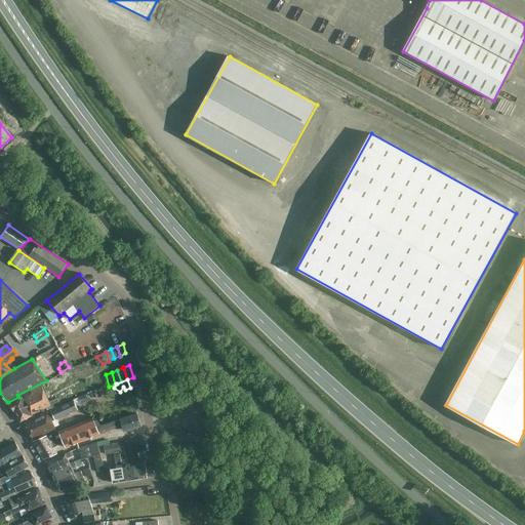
[(22,422),(33,416),(32,415),(46,408),(47,411),(51,409),(52,409),(61,405),(57,398),(48,402),(41,387),(31,392),(32,395),(24,400),(22,397),(9,404),(11,407),(11,408),(13,410),(14,412),(15,412),(22,422)]
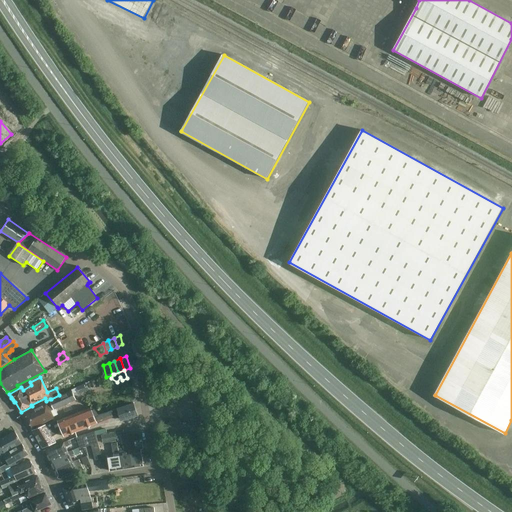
[(76,387),(79,394),(88,390),(86,383),(76,387)]
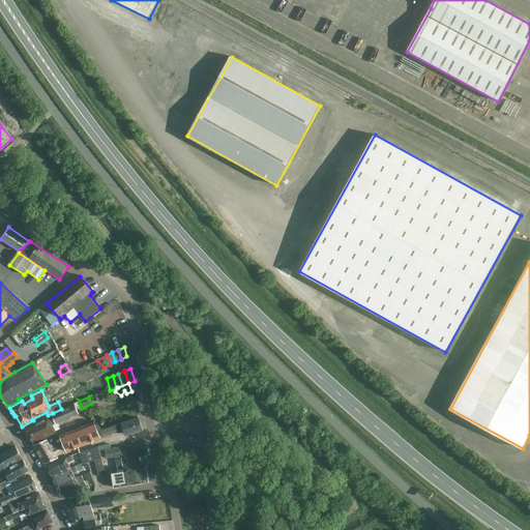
[(201,399),(202,408),(210,407),(209,396),(201,399)]
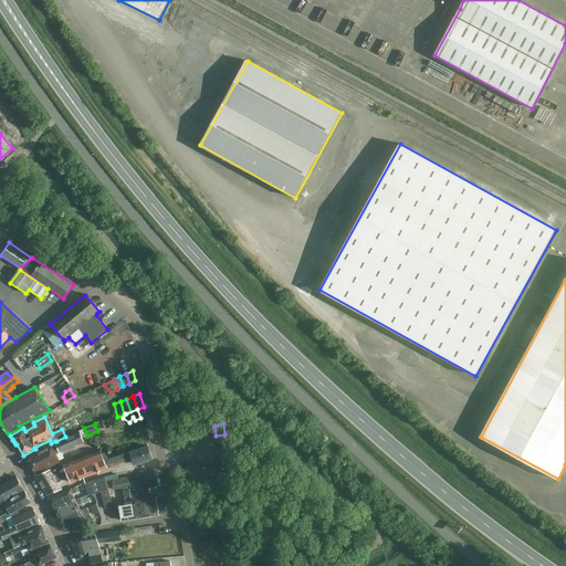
[(180,430),(184,449),(197,447),(194,428),(180,430)]
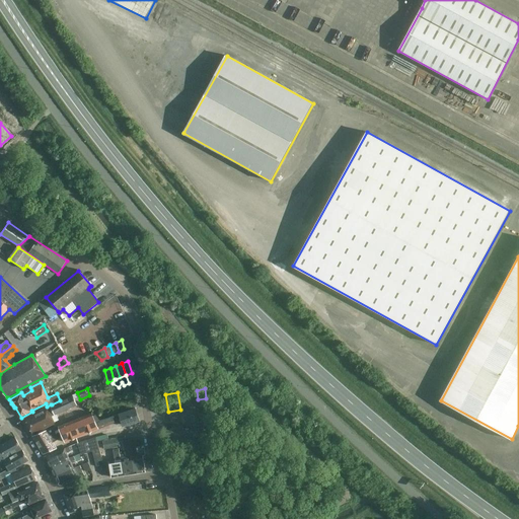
[(52,418),(77,405),(73,396),(51,406),(25,419),(32,435),(55,424),(52,418)]
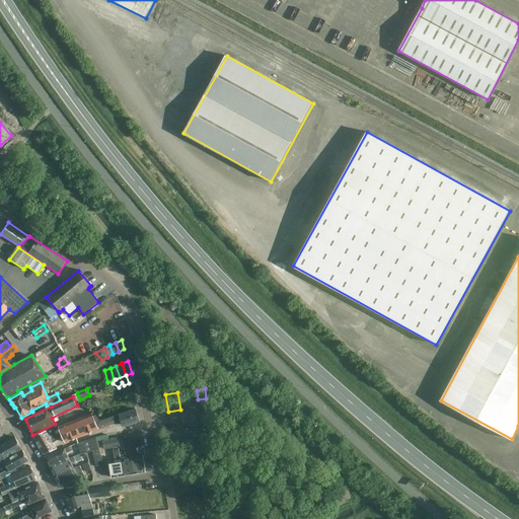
[(65,443),(115,423),(117,422),(121,423),(122,423),(123,425),(128,424),(128,425),(139,421),(136,409),(99,420),(93,413),(59,427),(63,437),(65,443)]
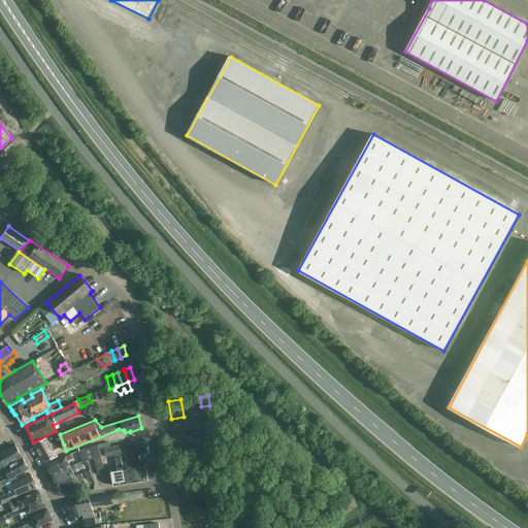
[(173,436),(177,456),(221,448),(218,432),(187,438),(186,433),(173,436)]
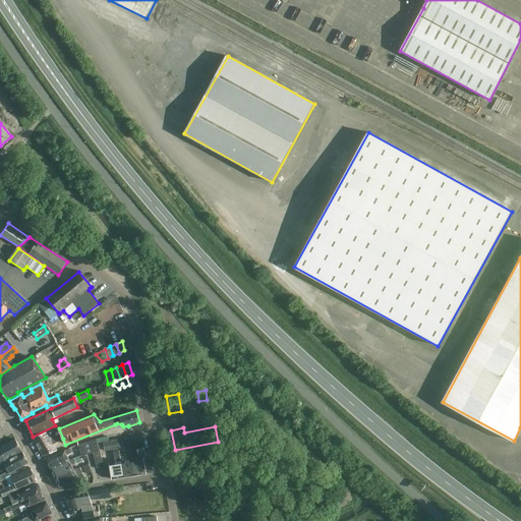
[(54,445),(63,439),(59,428),(53,431),(53,430),(34,439),(44,456),(45,456),(57,451),(54,445)]
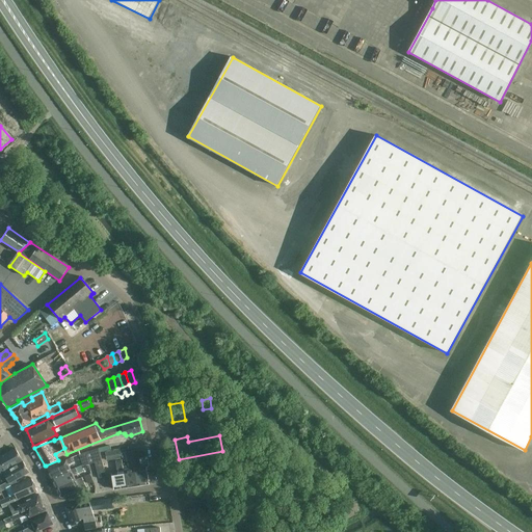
[(138,486),(133,451),(132,448),(125,449),(128,462),(129,462),(130,469),(129,469),(129,471),(124,471),(127,487),(138,486)]
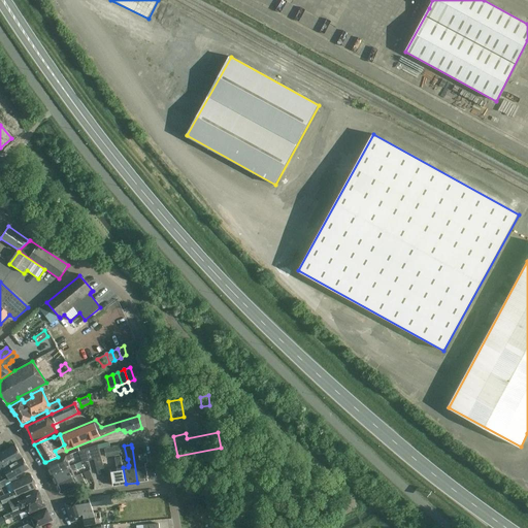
[(0,469),(2,469),(23,457),(15,446),(0,454),(0,469)]
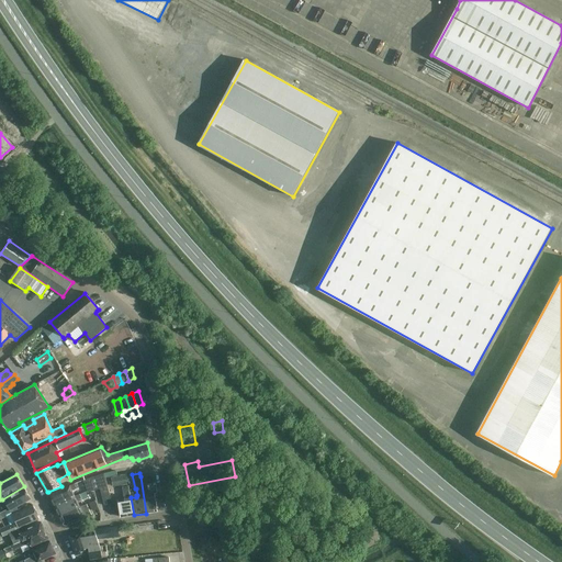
[(101,491),(109,490),(104,474),(85,481),(88,493),(101,489),(101,491)]
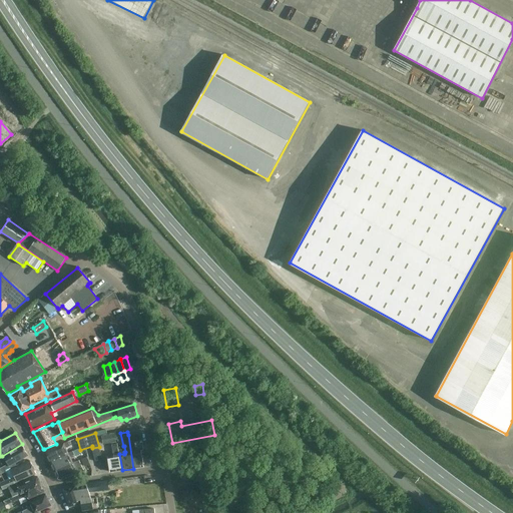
[(102,444),(116,442),(114,433),(101,435),(102,444)]
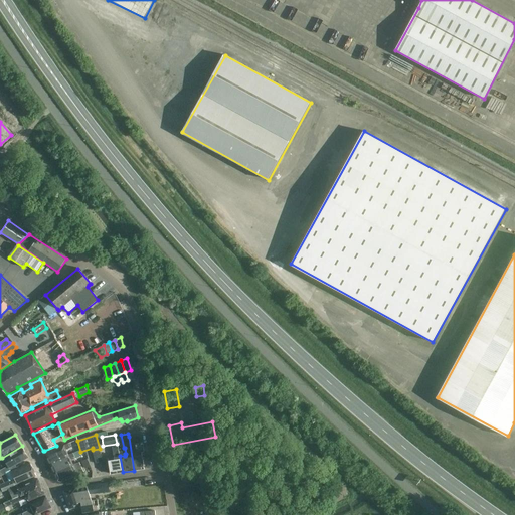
[(136,454),(136,452),(135,444),(141,443),(140,435),(129,437),(134,471),(145,469),(142,453),(136,454)]
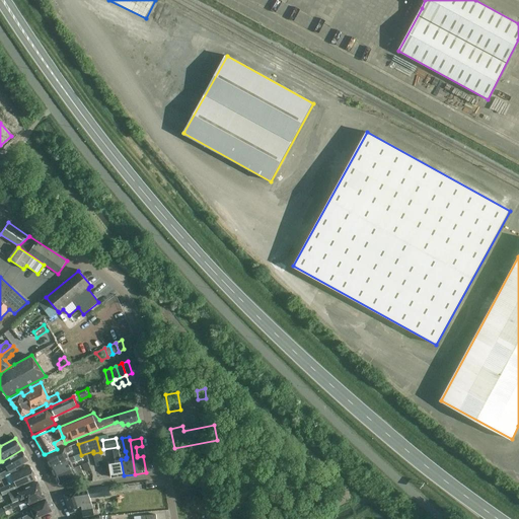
[(70,458),(69,458),(67,453),(71,451),(69,447),(46,457),(51,467),(70,458)]
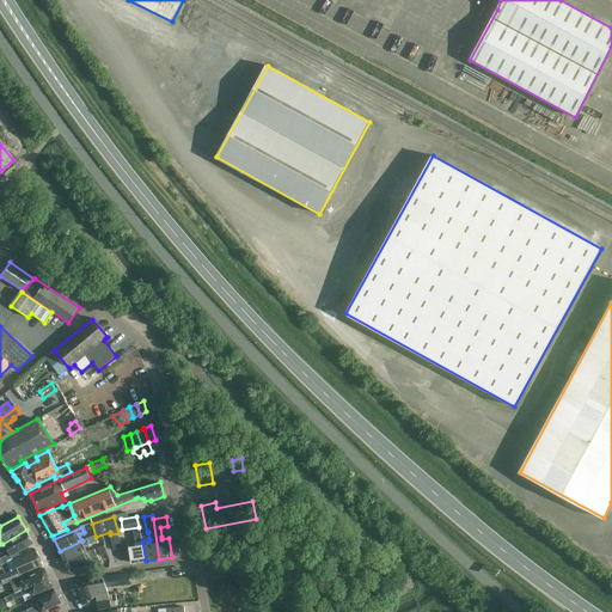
[(142,542),(141,533),(140,528),(134,530),(136,540),(139,540),(140,543),(129,544),(133,563),(146,561),(142,542)]
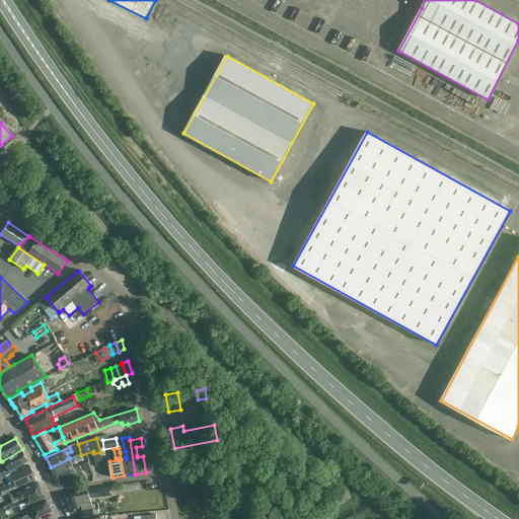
[(0,473),(0,471),(0,479),(5,478),(11,475),(17,472),(16,468),(28,461),(22,449),(2,461),(7,469),(0,473)]
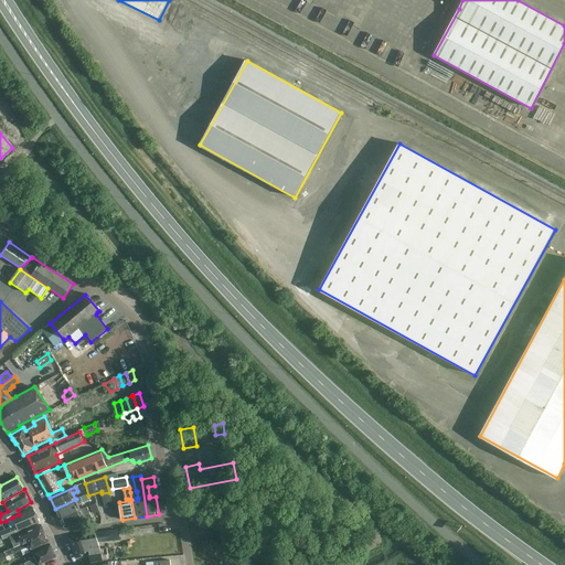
[(109,492),(102,493),(106,508),(114,505),(109,492)]
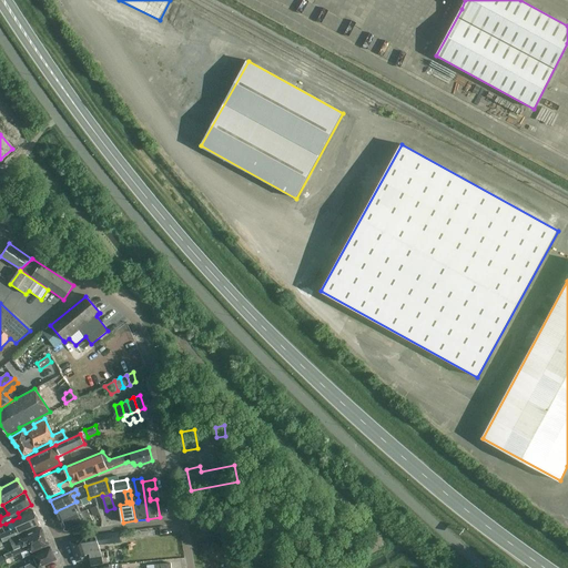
[(83,505),(89,501),(87,496),(75,501),(77,501),(56,511),(60,521),(81,511),(78,506),(82,504),(83,505)]
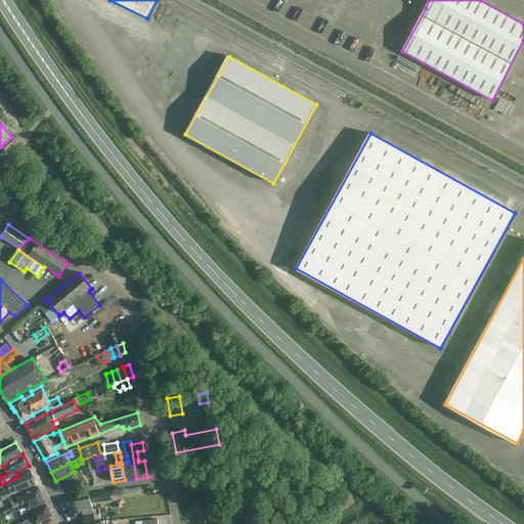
[(63,490),(86,480),(81,470),(76,471),(75,472),(55,481),(59,488),(63,490)]
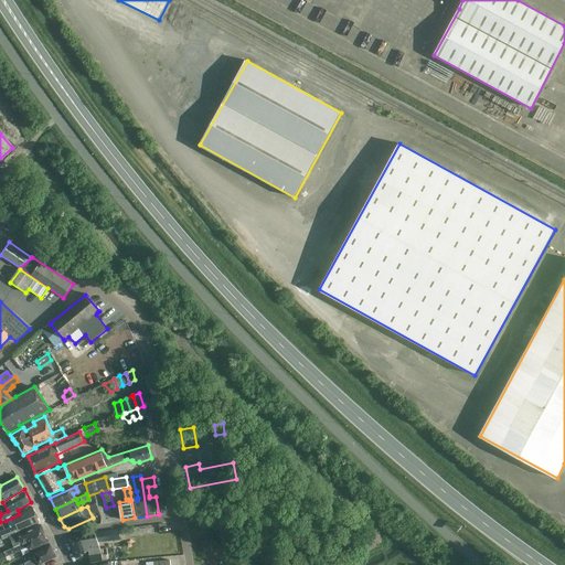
[(16,524),(16,525),(0,531),(0,532),(0,540),(3,539),(3,540),(10,537),(20,533),(20,531),(41,522),(33,508),(19,514),(12,518),(16,524)]
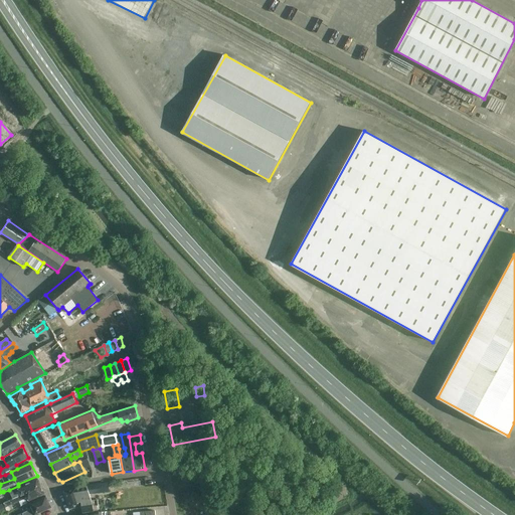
[(18,486),(9,490),(14,498),(34,489),(34,488),(41,485),(40,484),(41,483),(38,480),(38,479),(18,487),(18,486)]
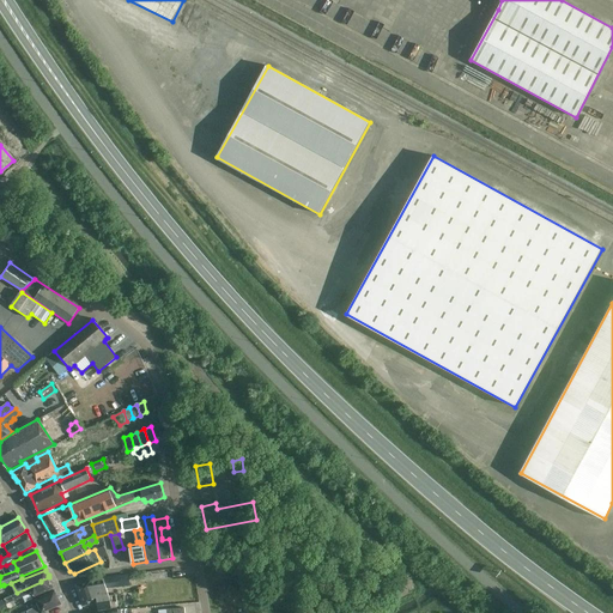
[(131,586),(129,575),(95,581),(77,586),(84,606),(98,602),(99,611),(117,608),(115,595),(109,596),(107,589),(131,586)]
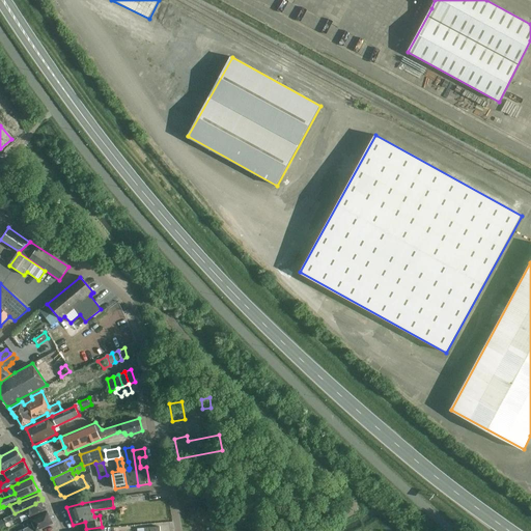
[(30,516),(47,509),(47,508),(46,504),(45,504),(43,500),(35,503),(35,504),(15,513),(3,518),(4,520),(0,521),(0,529),(7,527),(7,528),(15,525),(12,521),(27,514),(26,512),(28,511),(30,516)]
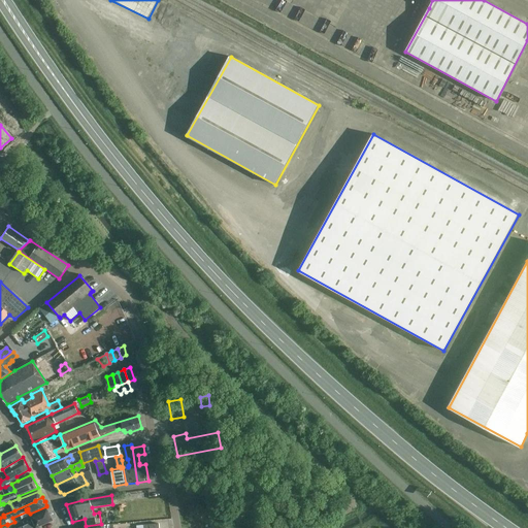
[(36,527),(53,521),(52,519),(52,515),(51,515),(47,509),(31,516),(34,522),(31,522),(32,523),(24,526),(18,527),(33,527),(36,527)]
